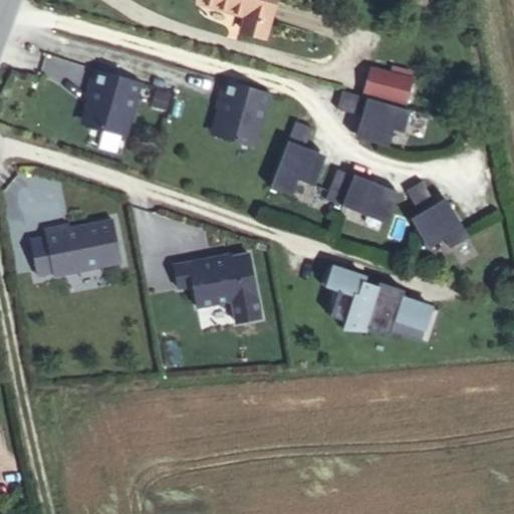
[(264,36),(273,0),(199,0),(199,2),(246,15),(242,30),(264,36)]
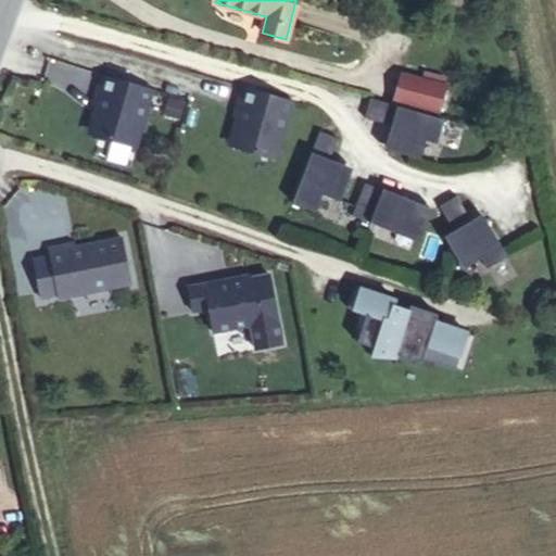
[(421,80),(442,87),(444,79),(422,74),(421,80)]
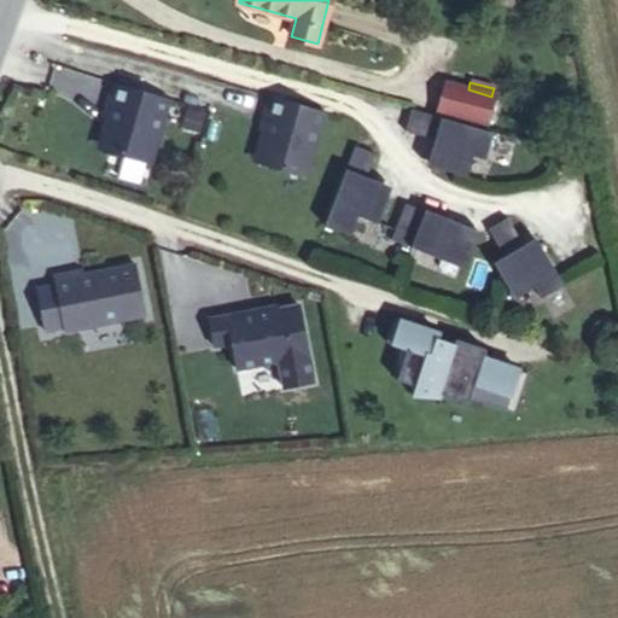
[(169,99),(114,83),(108,101),(111,103),(99,141),(104,150),(151,163),(169,99)]
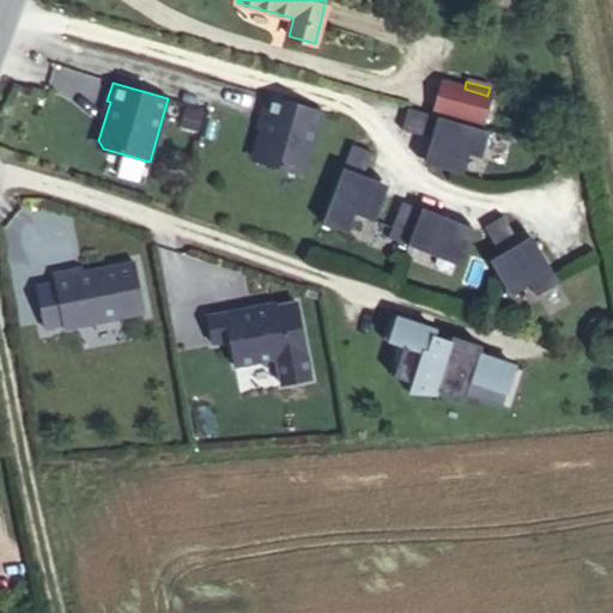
[(487,96),(465,89),(442,84),(436,110),(480,122),(487,96)]
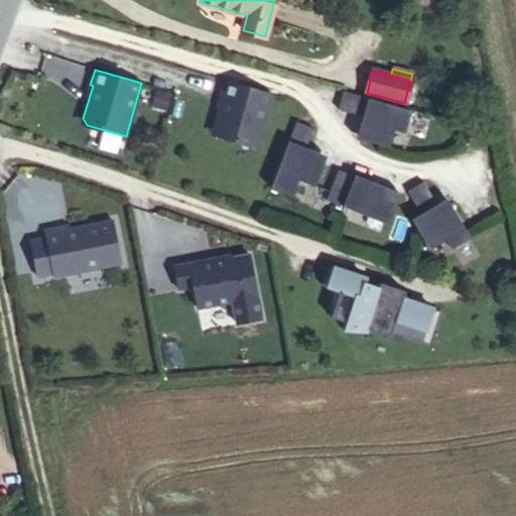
[(271,94),(225,81),(221,96),(223,97),(214,129),(217,135),(256,147),(271,94)]
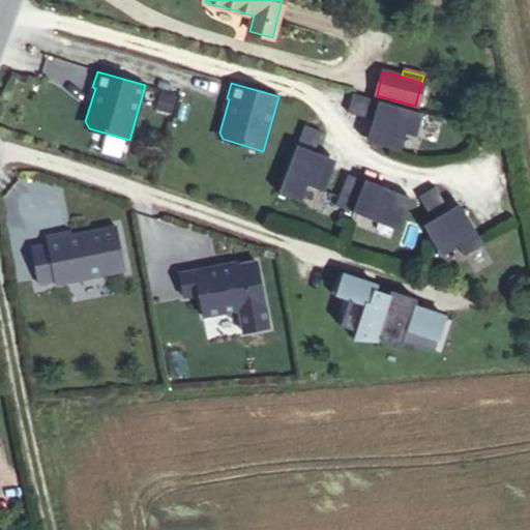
[(431,116),(352,93),(347,112),(376,121),(381,122),(375,144),(401,152),(406,134),(411,136),(424,139),(431,116)]
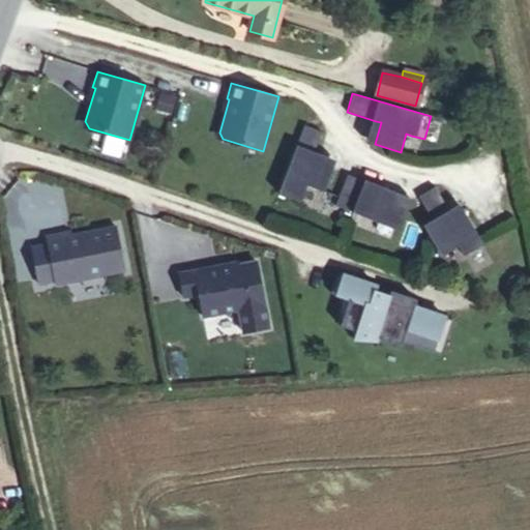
[(160,94),(156,109),(171,113),(175,98),(160,94)]
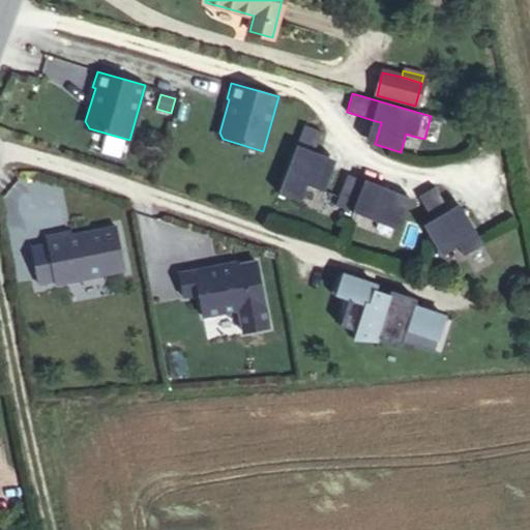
[(376,121),(370,143),(375,144),(381,122),(376,121)]
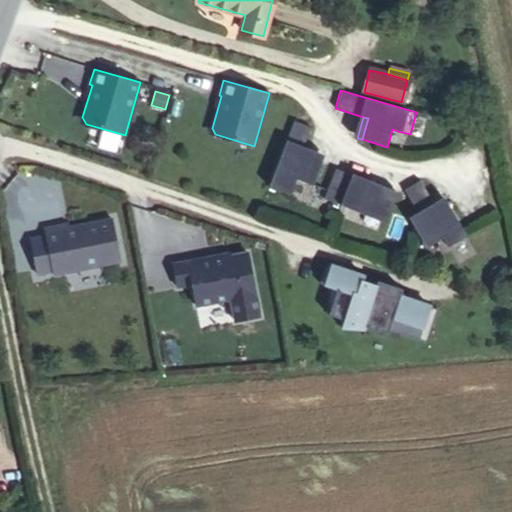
[(294,121),(267,192),(288,200),(295,182),(312,189),(320,166),(299,158),(303,149),(311,127),(294,121)]
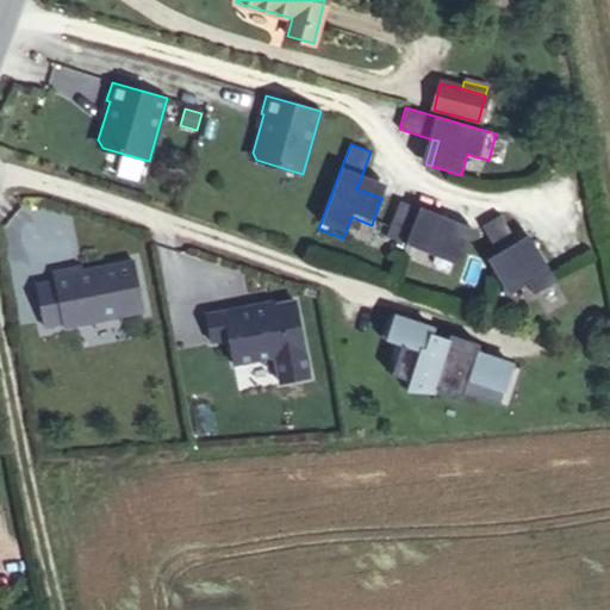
[(467,154),(461,175),(467,176),(473,156),(467,154)]
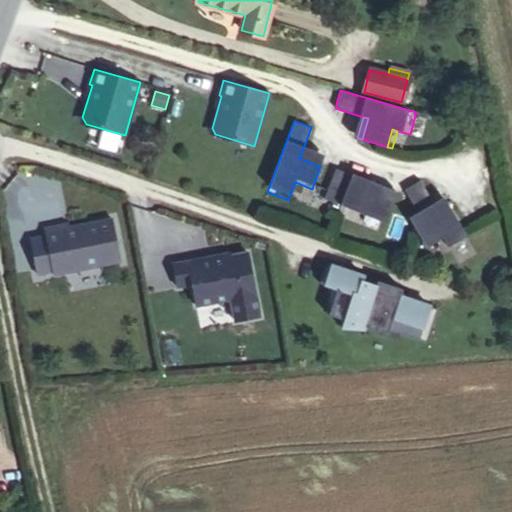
[(303,149),(299,158),(320,166),(324,157),(303,149)]
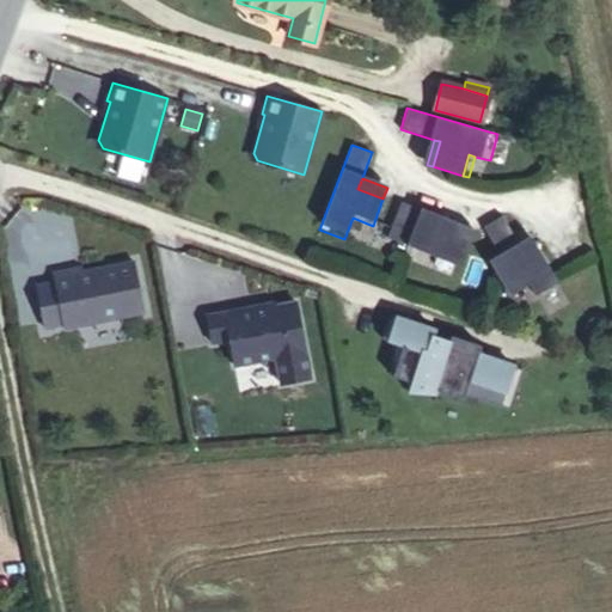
[(408,245),(411,237),(432,245),(441,249),(464,257),(475,231),(420,209),(401,201),(386,237),(408,245)]
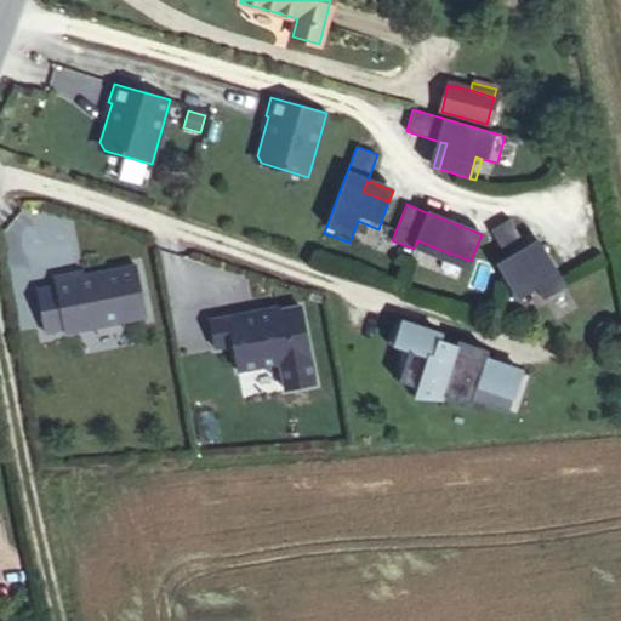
[(427,210),(426,212),(482,234),(483,233),(427,210)]
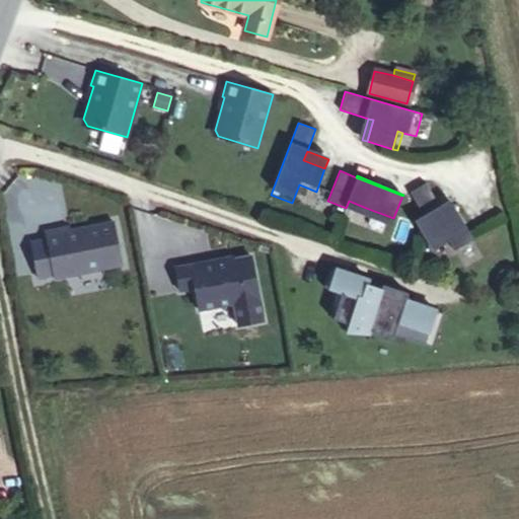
[(426,182),(410,193),(423,215),(426,220),(417,225),(429,246),(445,236),(448,240),(454,250),(473,239),(452,204),(442,210),(439,206),(426,182)]
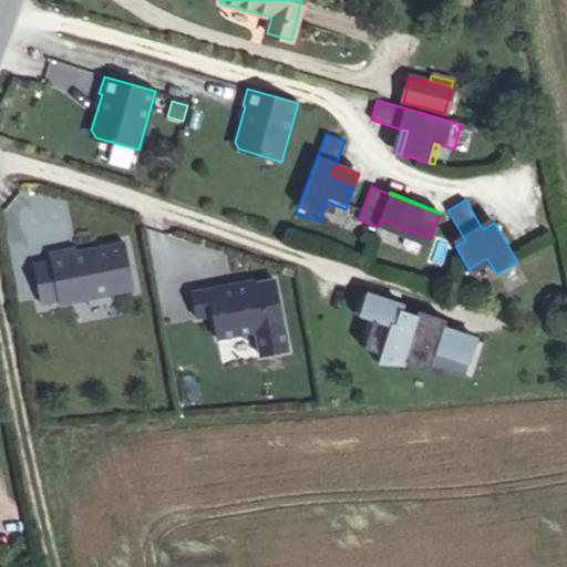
[(492,218),(480,225),(483,229),(494,223),(492,218)]
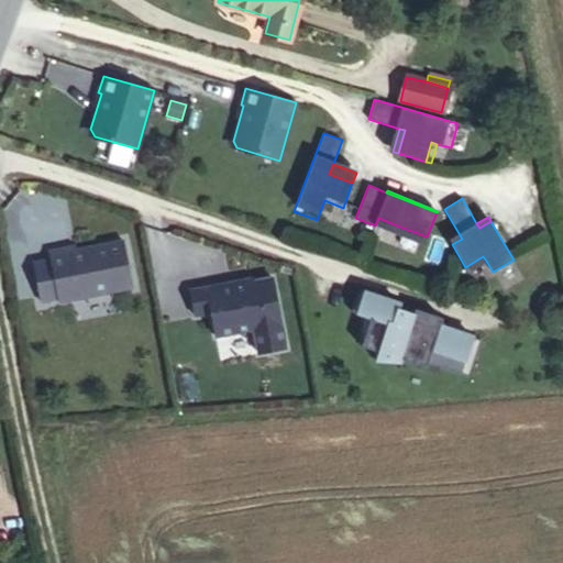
[(378,218),(375,225),(394,233),(397,225),(378,218)]
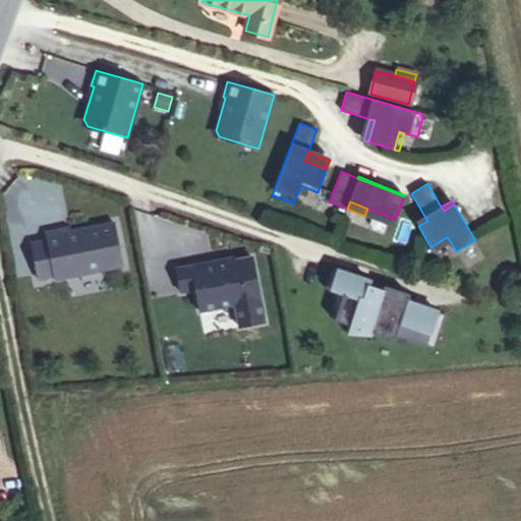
[(375,212),(374,216),(394,223),(395,219),(375,212)]
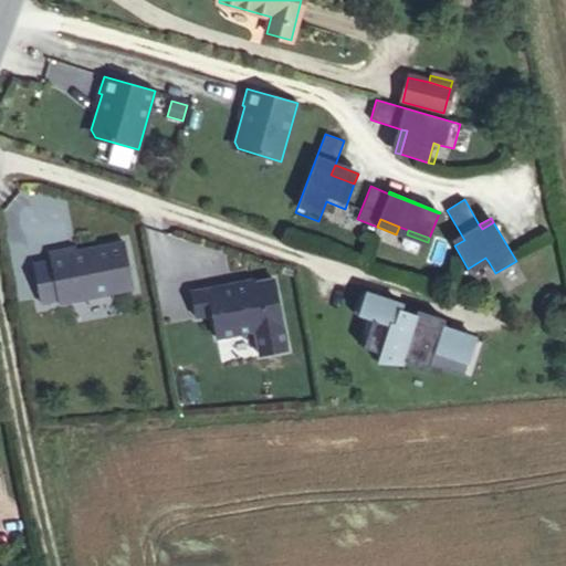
[(454,245),(464,240),(461,234),(451,241),(454,245)]
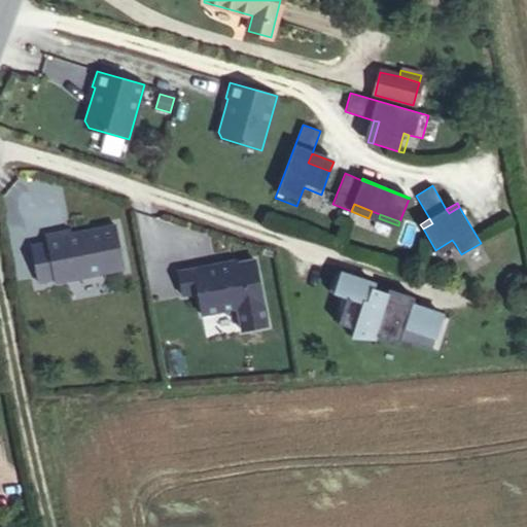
[(46,243),(30,246),(37,282),(54,279),(55,282),(124,269),(115,225),(63,236),(62,232),(45,236),(46,243)]
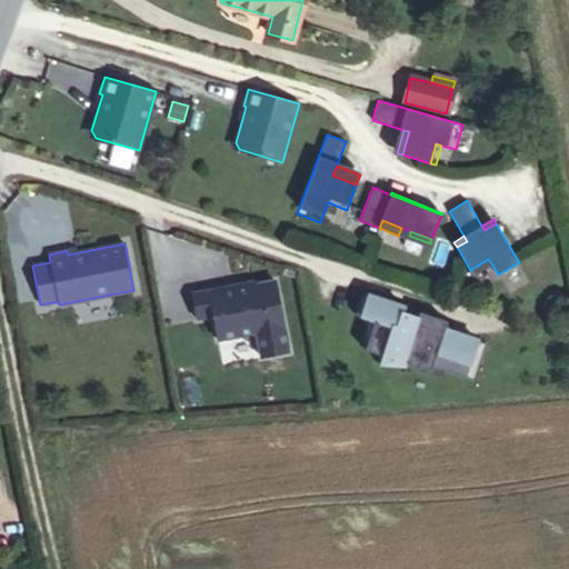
[(488,259),(470,270),(472,275),(491,263),(488,259)]
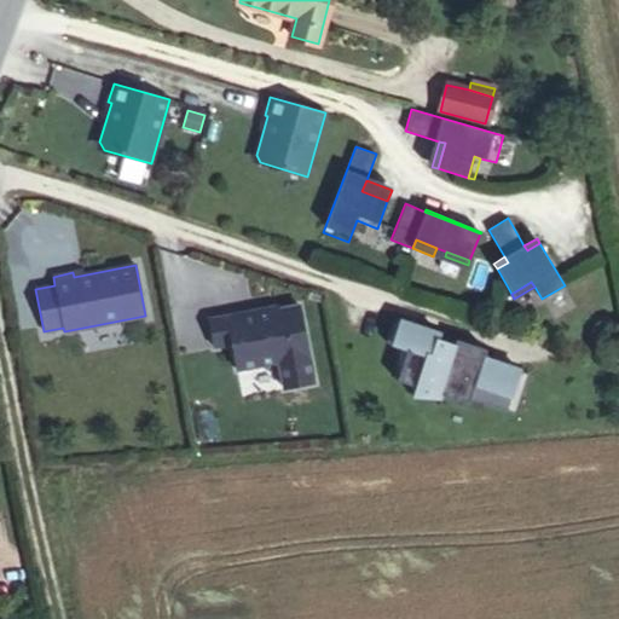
[(252,312),(208,320),(214,348),(232,345),(237,370),(278,362),(283,389),(313,383),(299,306),(276,310),(277,313),(253,318),(252,312)]
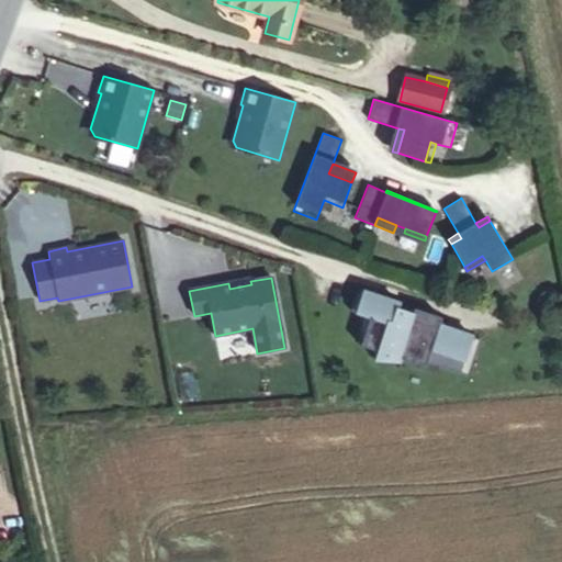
[(350,311),(362,314),(359,332),(360,346),(375,350),(374,359),(398,361),(400,358),(425,367),(427,362),(468,375),(480,339),(439,325),(442,317),(414,308),(413,313),(398,308),(401,303),(358,290),(350,311)]
